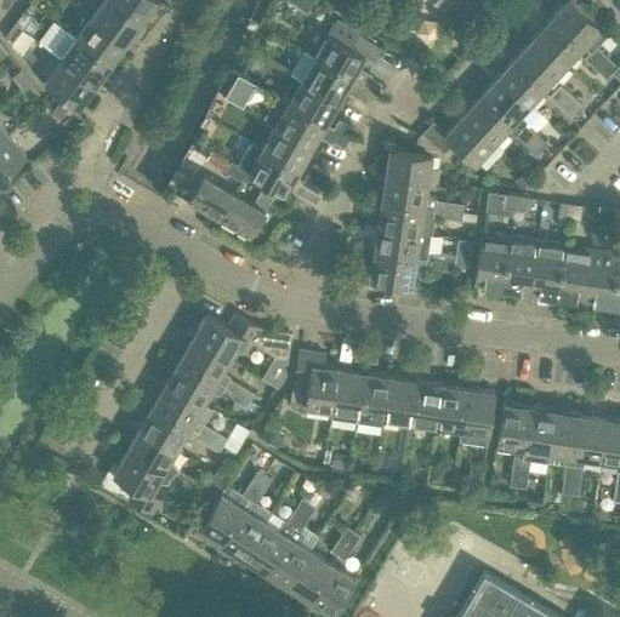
[(125,45),(141,24),(108,0),(106,0),(92,20),(125,45)]
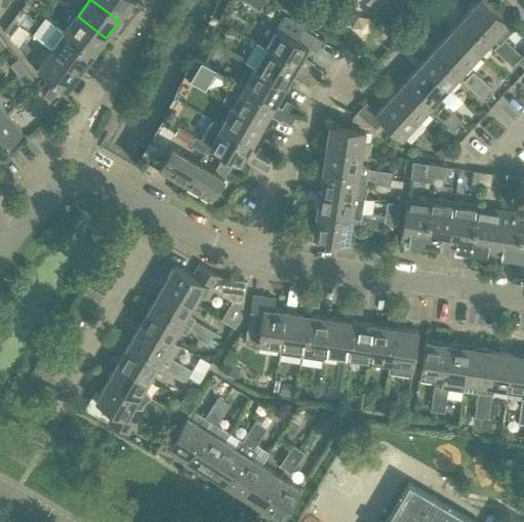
[(91,0),(119,21),(132,2),(130,0),(91,0)]
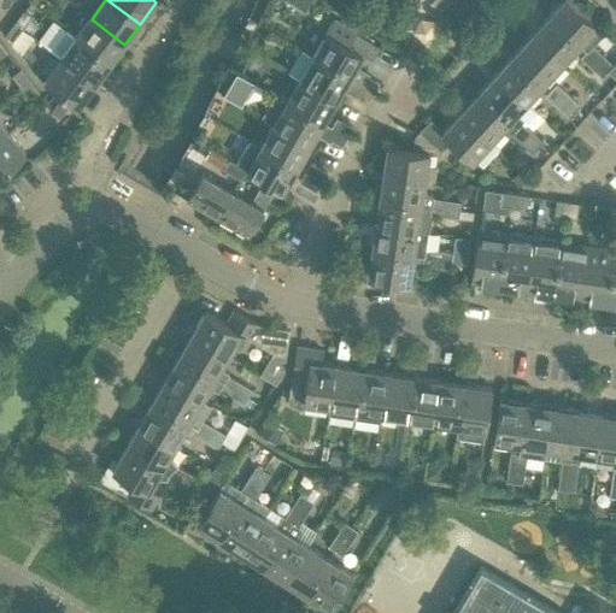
[(308,0),(276,0),(303,17),(312,3),(308,0)]
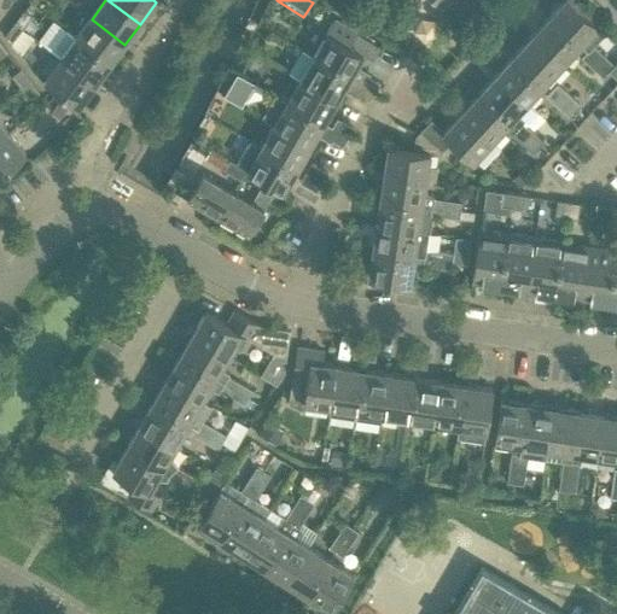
[(565,0),(547,19),(580,48),(598,29),(565,0)]
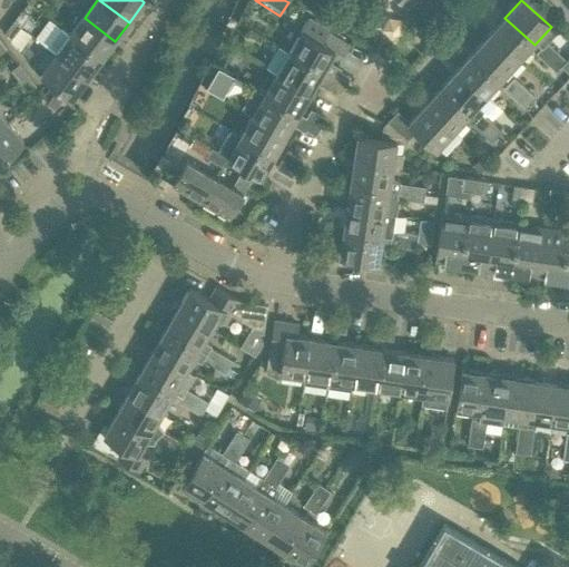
[(21,12),(12,25),(20,30),(28,18),(21,12)]
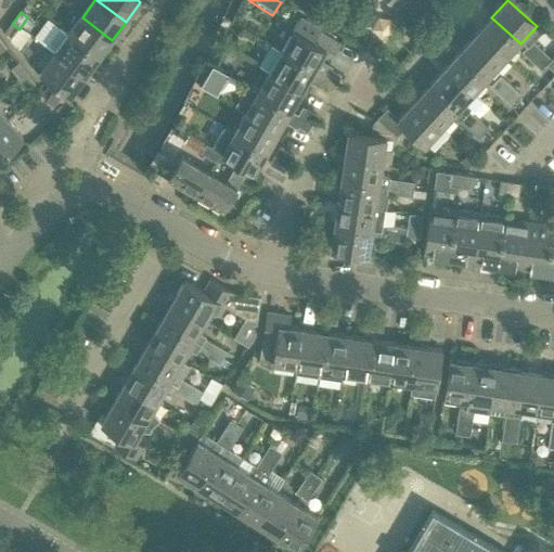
[(98,59),(112,40),(82,17),(68,37),(98,59)]
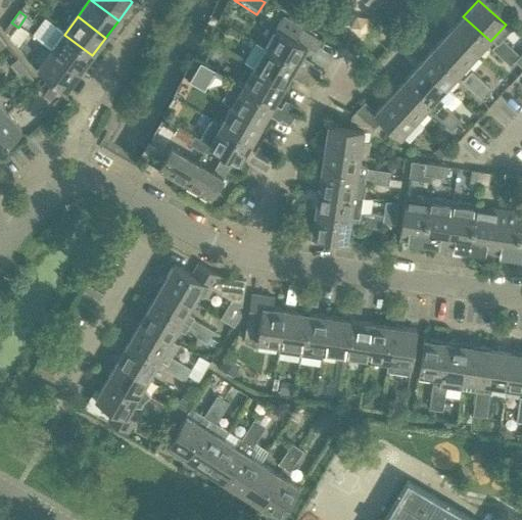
[(475,57),(490,41),(463,16),(448,33),(475,57)]
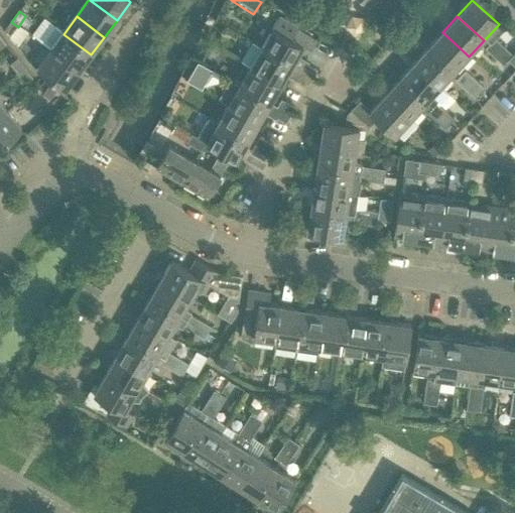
[(296,30),(297,28),(279,18),(272,30),(271,30),(260,49),(312,80),(316,72),(296,59),(302,48),(310,53),(316,42),(296,30)]
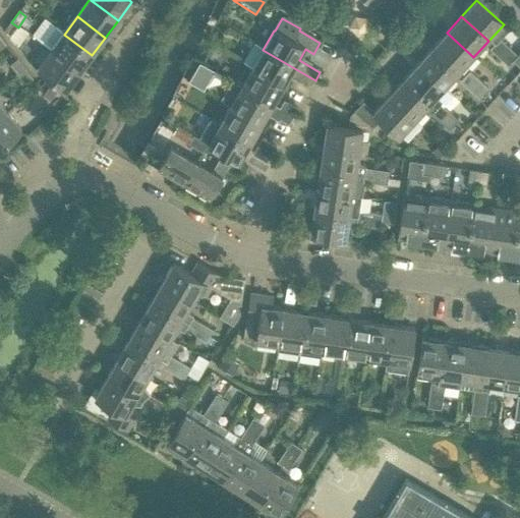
[(11,22),(3,33),(10,37),(8,40),(17,47),(27,35),(18,27),(11,22)]
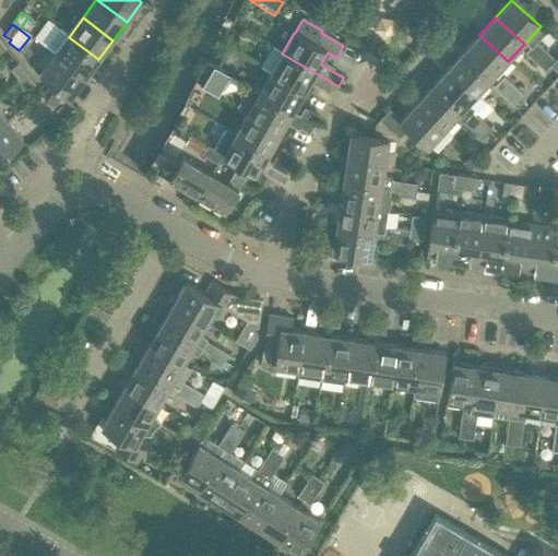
[(84,78),(98,59),(69,37),(60,30),(46,48),(55,55),(55,56),(84,78)]
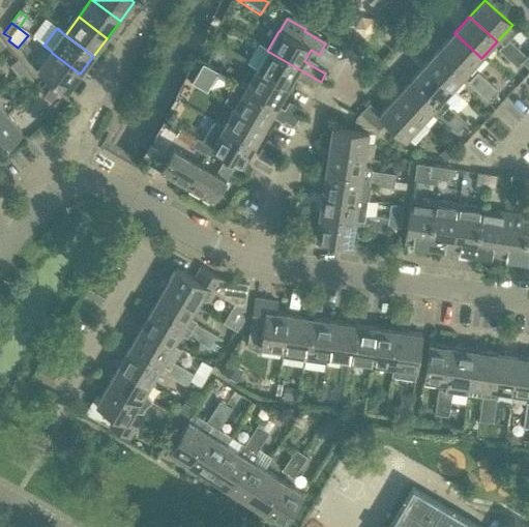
[(467,75),(481,58),(454,33),(439,50),(467,75)]
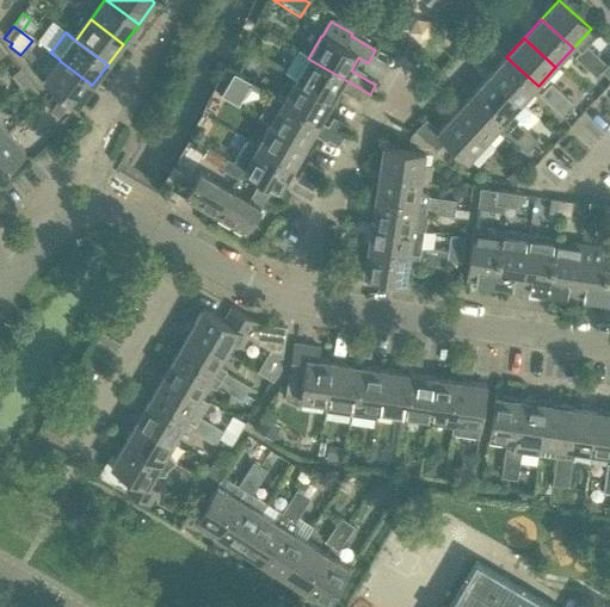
[(585,70),(596,59),(585,48),(574,60),(585,70)]
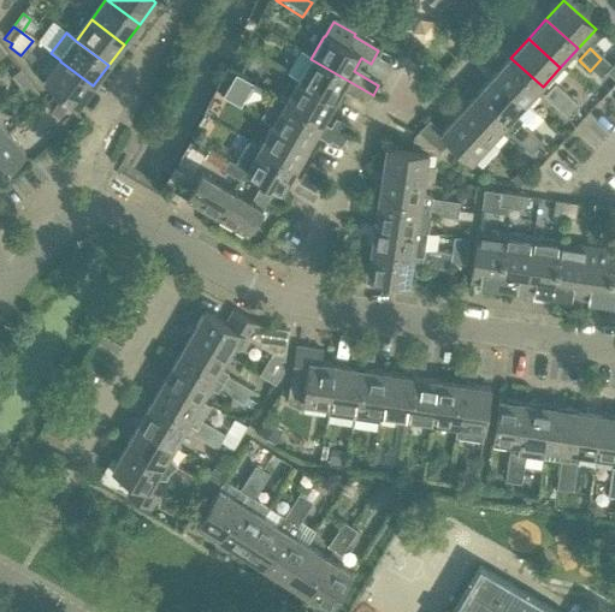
[(288,76),(297,82),(335,104),(342,90),(367,105),(373,95),(311,59),(301,53),(288,76)]
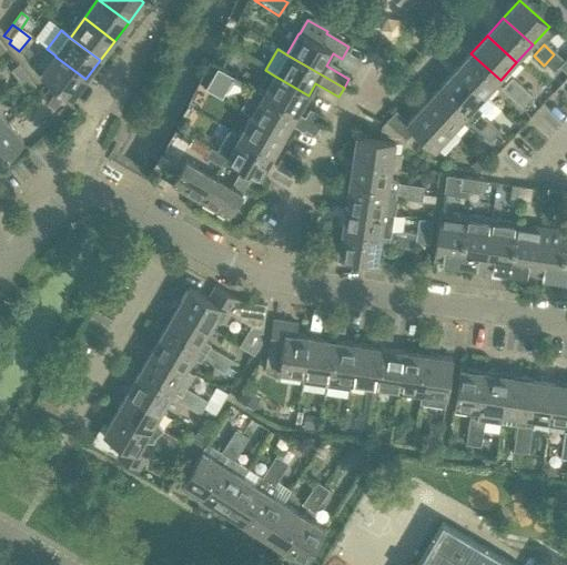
[(484,98),(500,80),(471,53),(455,71),(484,98)]
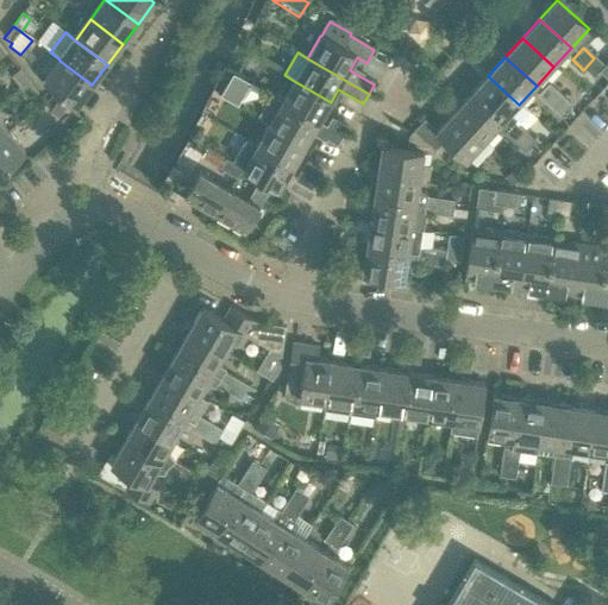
[(594,58),(583,70),(594,79),(605,68),(594,58)]
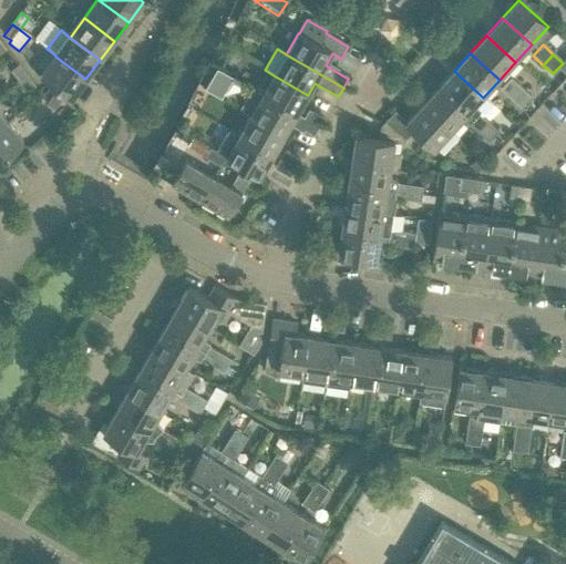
[(71,100),(85,79),(55,57),(41,77),(71,100)]
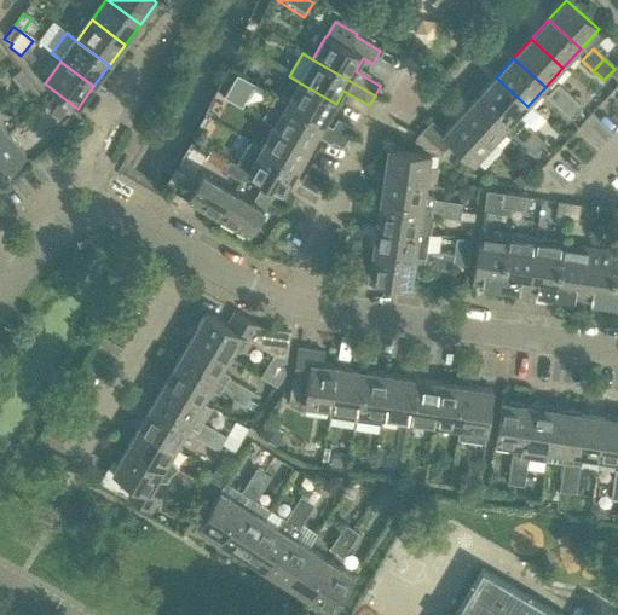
[(21,91),(29,85),(19,74),(12,80),(21,91)]
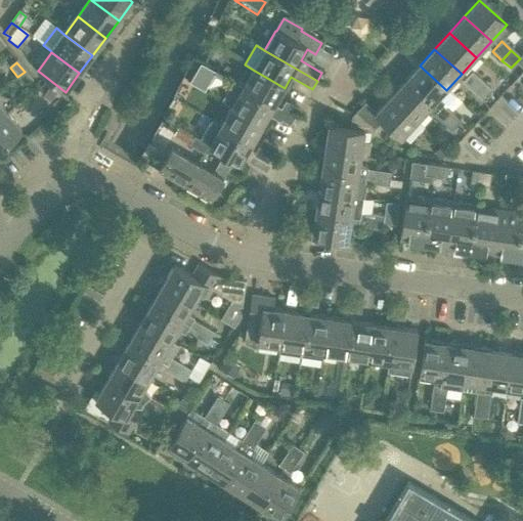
[(437,112),(442,106),(443,104),(438,99),(446,90),(420,66),(404,82),(437,112)]
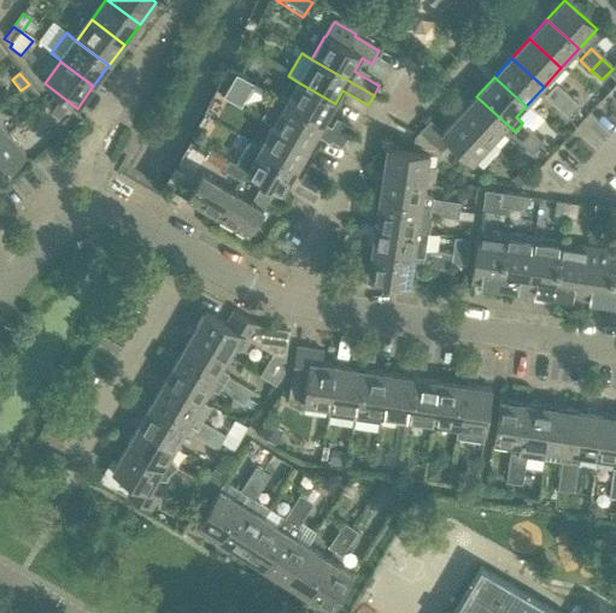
[(298,82),(285,104),(285,105),(347,141),(353,131),(328,117),(335,104),(298,82)]
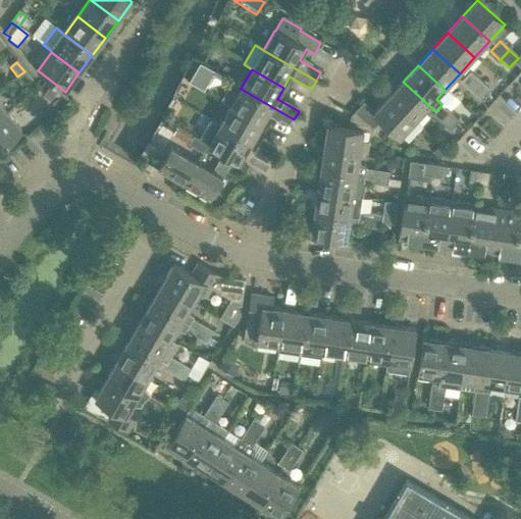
[(24,71),(17,76),(25,88),(33,82),(24,71)]
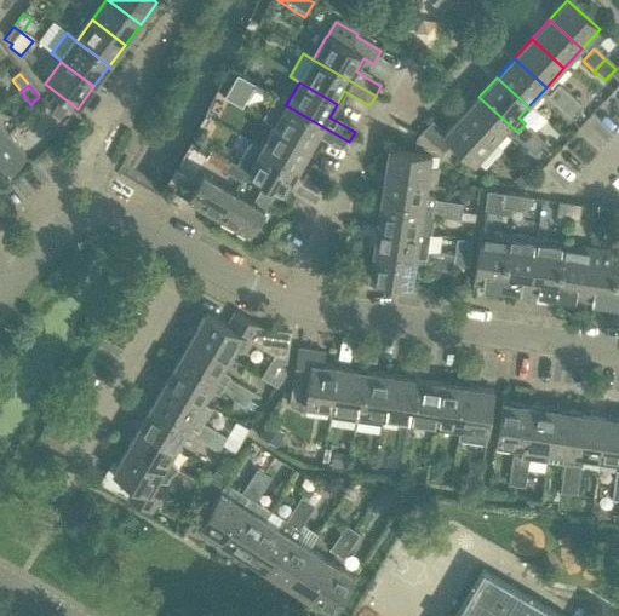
[(559,109),(569,97),(559,87),(548,99),(559,109)]
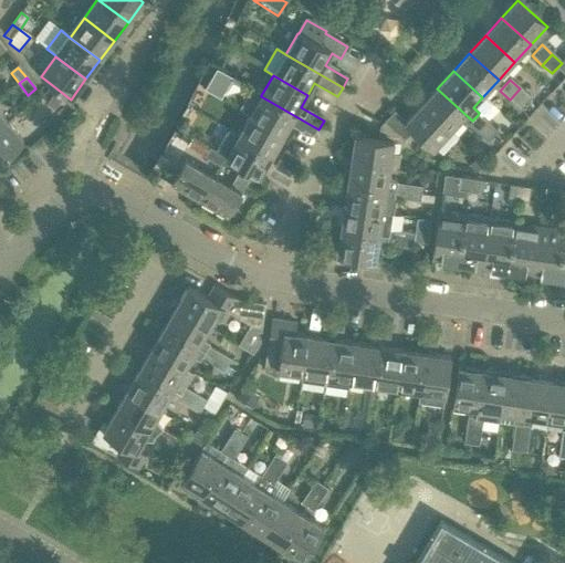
[(468,126),(472,121),(437,89),(420,106),(449,133),(459,122),(466,128),(468,126)]
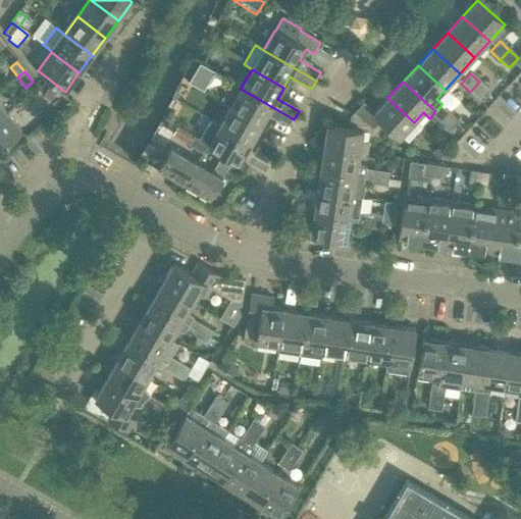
[(479,82),(470,92),(479,100),(488,90),(479,82)]
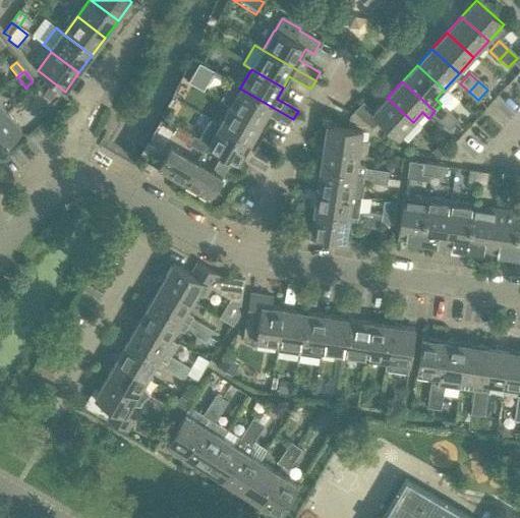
[(220,102),(229,107),(261,125),(268,114),(289,127),(293,119),(240,89),(240,88),(231,82),(220,102)]
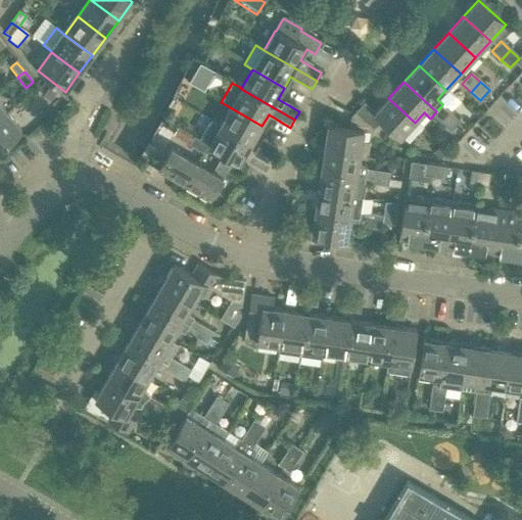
[(50,104),(58,94),(51,88),(43,98),(50,104)]
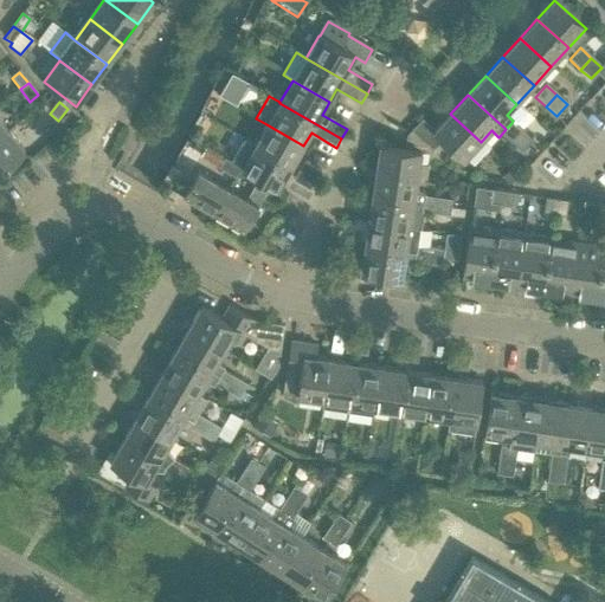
[(463,162),(481,142),(450,114),(435,131),(420,120),(411,130),(433,150),(441,142),(463,162)]
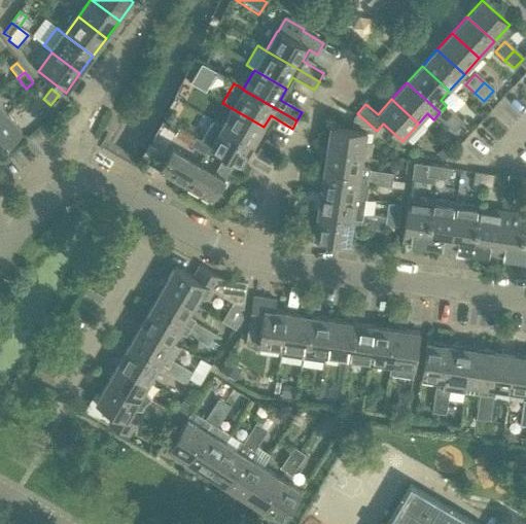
[(445,126),(454,115),(445,107),(440,112),(435,117),(445,126)]
